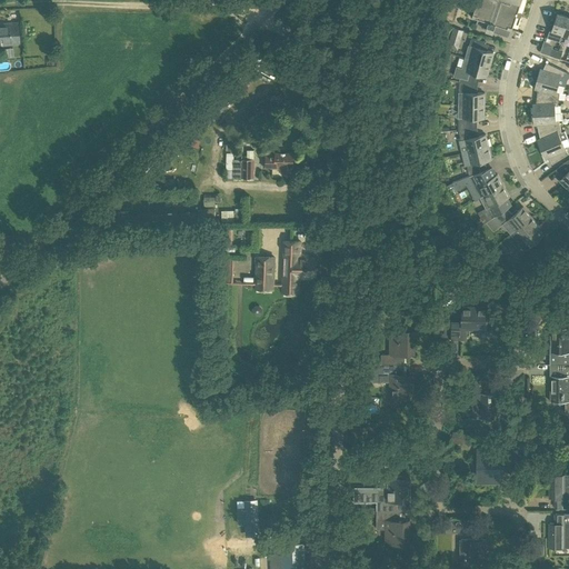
[(477,2),(472,16),(478,18),(476,25),(487,28),(486,30),(493,32),(493,31),(508,37),(510,29),(512,29),(517,16),(520,17),(522,11),(518,10),(521,0),(472,0),(473,1),(477,2)]
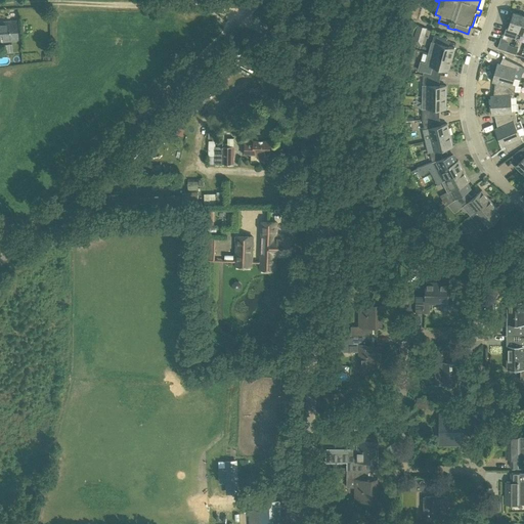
[(505,33),(505,34),(516,38),(518,33),(523,15),(513,12),(508,30),(506,29),(505,33)]
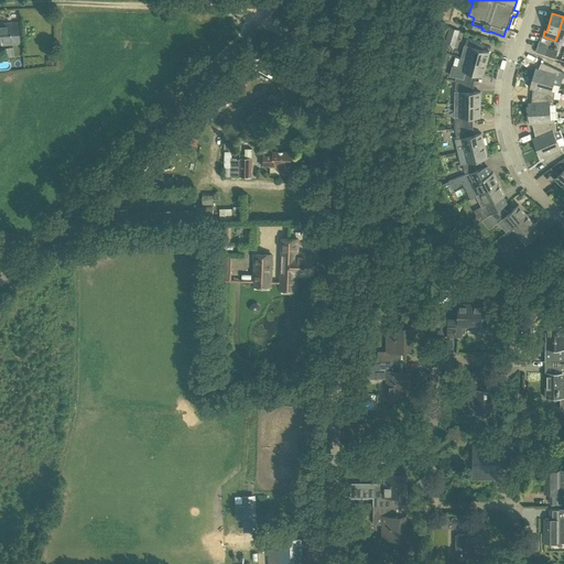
[(17,22),(0,23),(0,44),(19,43),(17,22)]
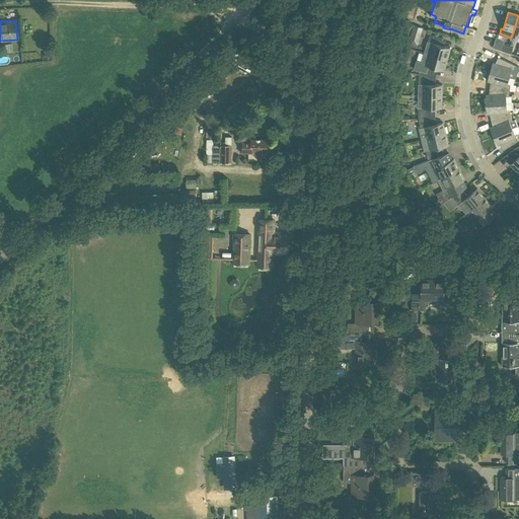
[(414,24),(411,33),(420,36),(422,27),(420,26),(415,25),(414,24)]
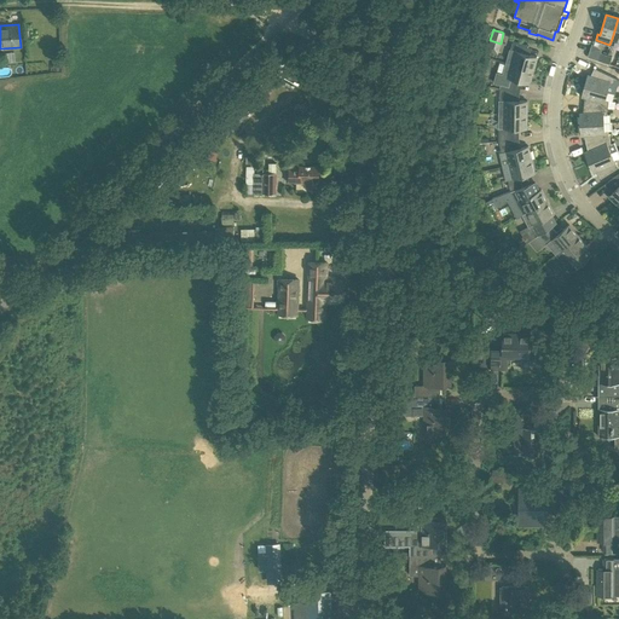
[(593,52),(594,44),(585,41),(584,50),(593,52)]
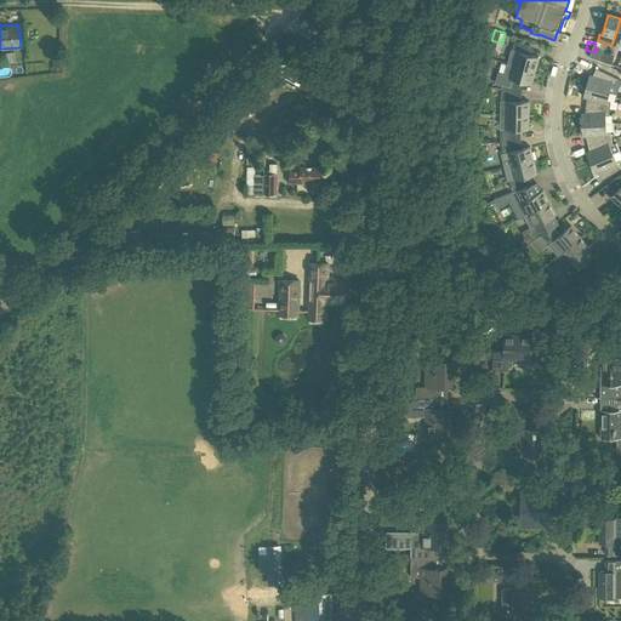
[(514,44),(512,50),(512,53),(513,56),(516,57),(513,64),(535,70),(539,57),(527,53),(529,47),(514,44)]
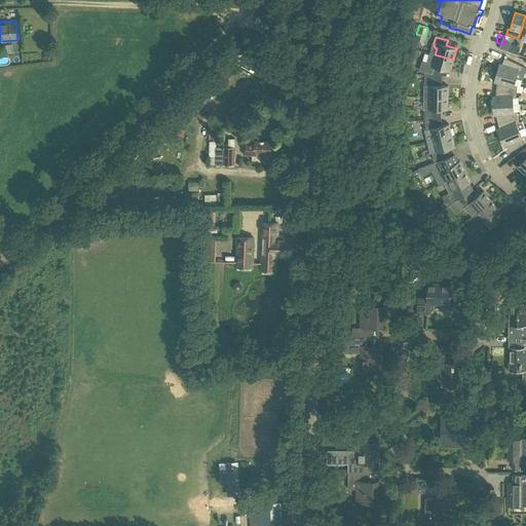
[(422,61),(419,71),(425,72),(424,75),(438,77),(439,73),(439,72),(440,69),(444,70),(450,71),(453,60),(435,54),(429,53),(427,63),(422,61)]
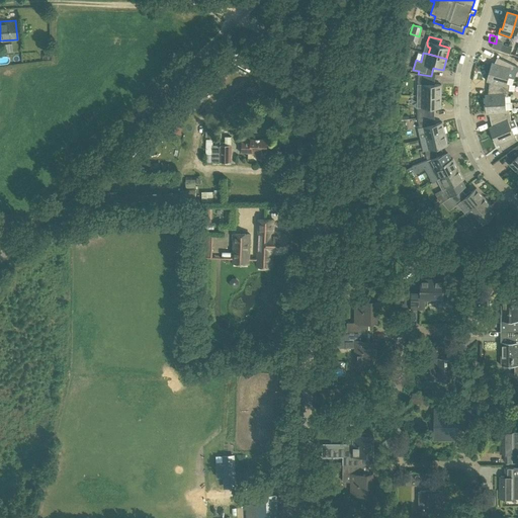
[(492,63),(489,72),(508,77),(510,71),(513,72),(515,66),(497,57),(494,64),(492,63)]
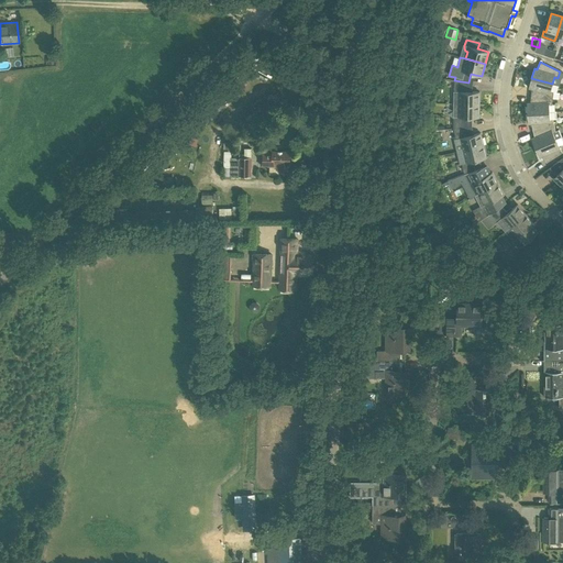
[(531,78),(529,88),(531,89),(531,96),(553,98),(553,91),(551,91),(552,84),(531,78)]
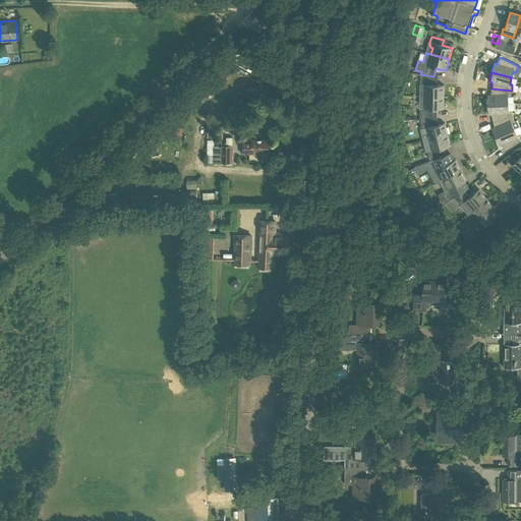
[(420,84),(420,97),(444,97),(444,84),(433,84),(433,76),(420,74),(420,84)]
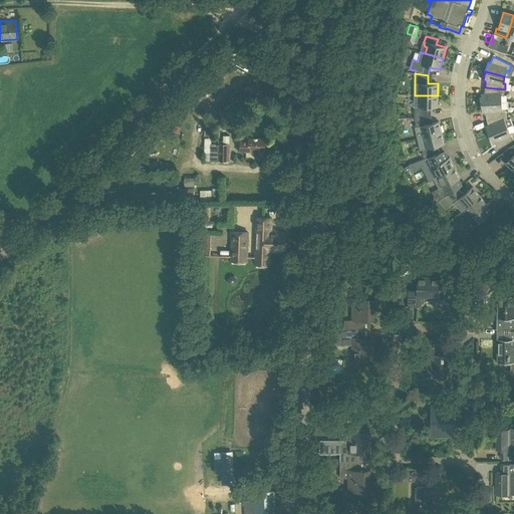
[(484,93),(481,94),(482,103),(502,102),(501,95),(504,95),(505,89),(485,87),(484,93)]
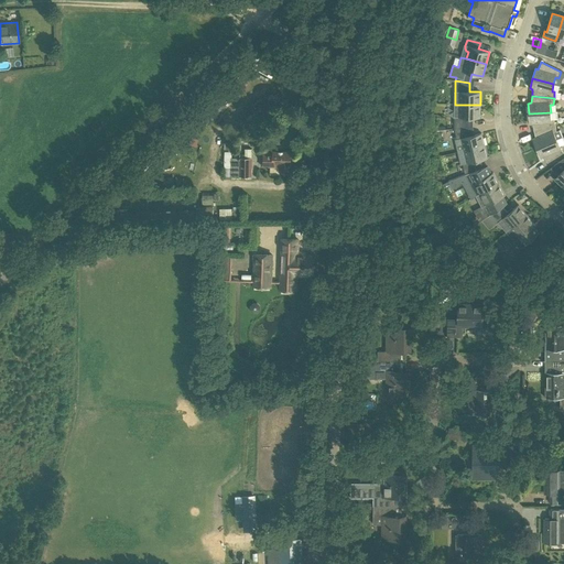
[(455,117),(454,128),(468,127),(468,118),(480,118),(480,105),(455,105),(454,117),(455,117)]
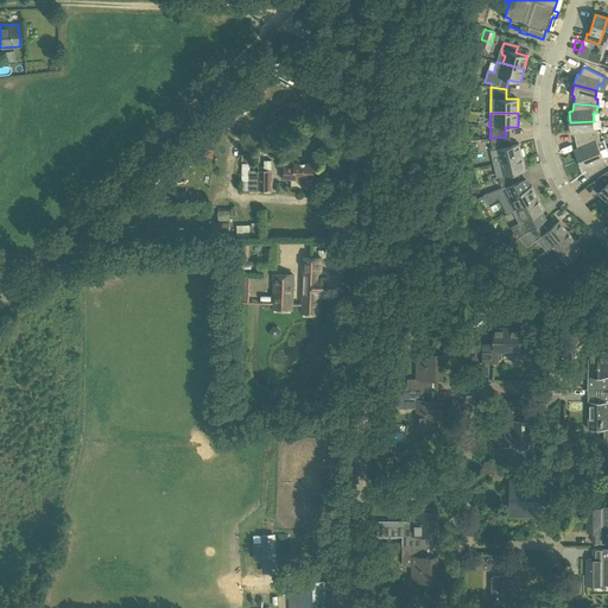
[(270,122),(264,127),(276,140),(292,126),(283,115),(271,125),(270,122)]
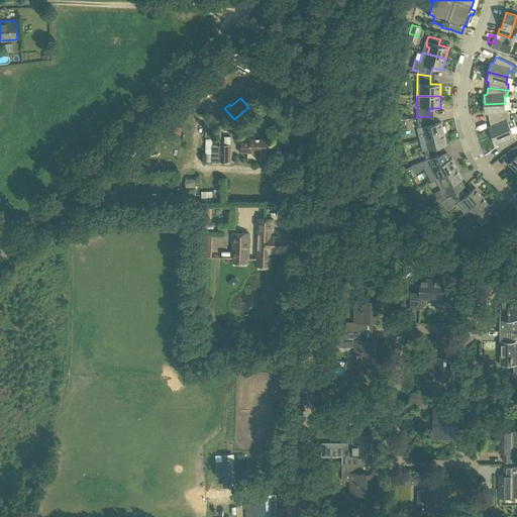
[(505,103),(485,104),(485,113),(488,113),(490,119),(509,115),(508,109),(505,109),(505,103)]
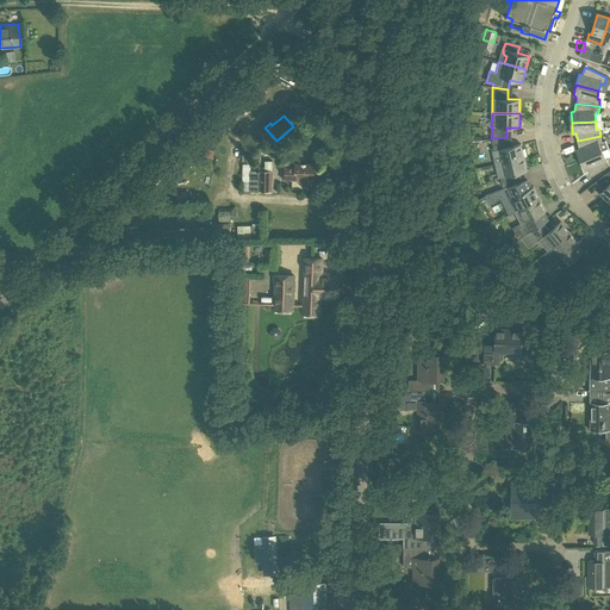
[(579,149),(576,150),(580,160),(608,149),(605,142),(602,142),(601,136),(578,141),(579,149)]
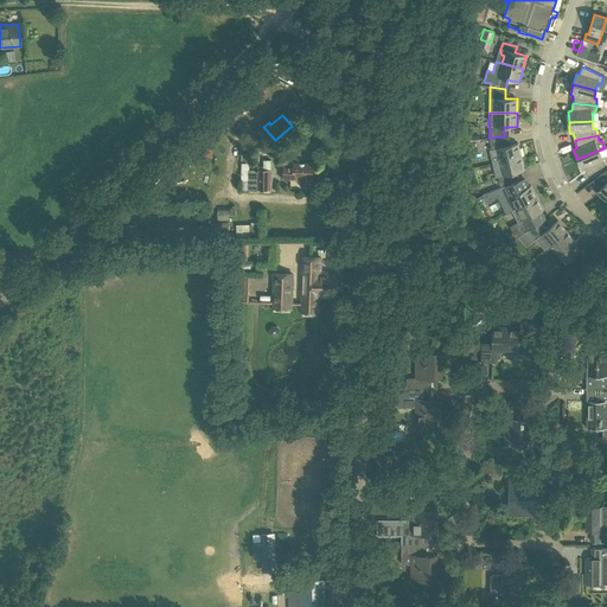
[(504,136),(489,138),(492,149),(497,148),(499,161),(522,157),(518,144),(506,146),(504,136)]
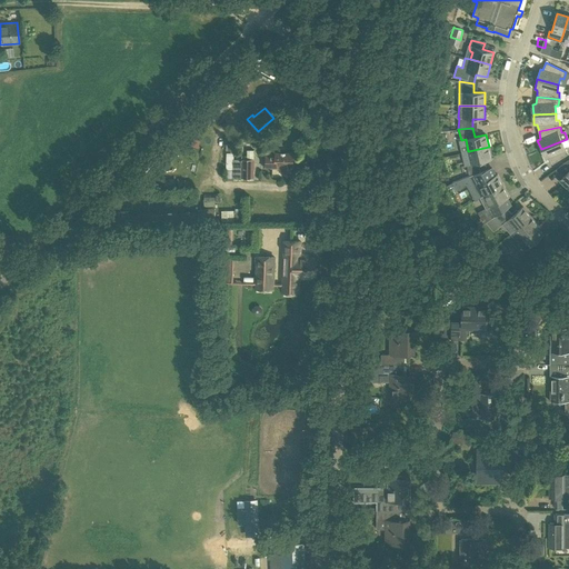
[(568,143),(567,139),(541,149),(546,159),(548,158),(552,165),(568,152),(568,149),(567,147),(568,145),(568,143)]
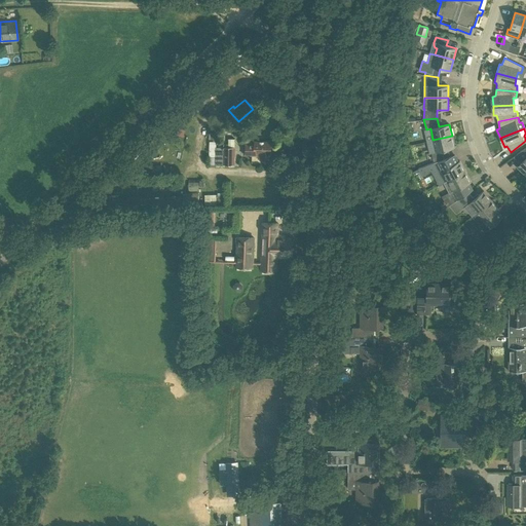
[(436,152),(431,153),(434,162),(446,158),(444,150),(454,147),(452,136),(433,140),(436,152)]
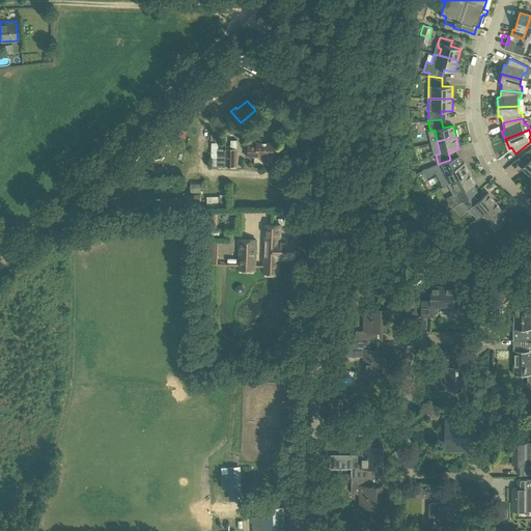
[(225,144),(225,148),(236,148),(236,140),(230,140),(230,144),(225,144)]
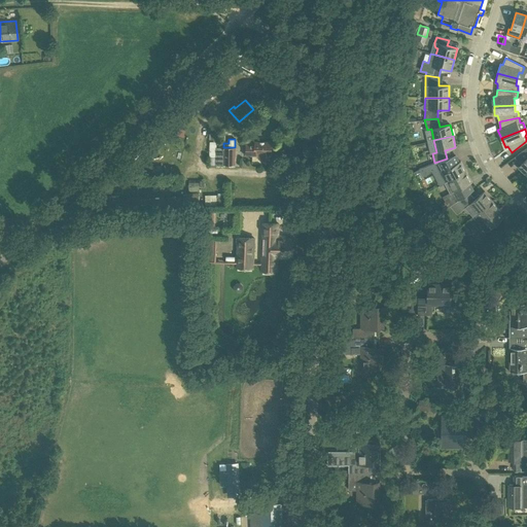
[(244,154),(244,155),(261,155),(260,162),(271,162),(272,153),(272,141),(255,141),(254,142),(244,142),(244,143),(245,143),(245,154),(244,154)]
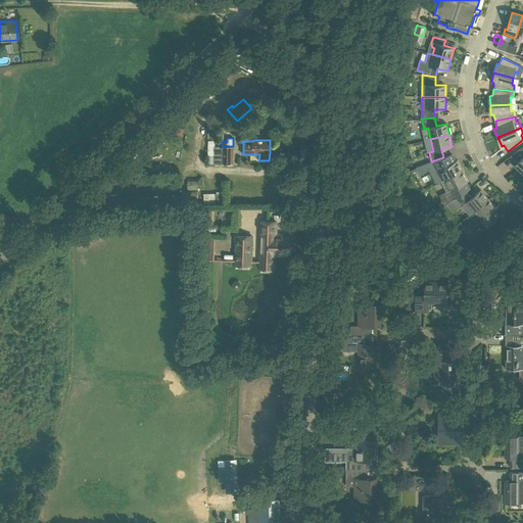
[(222,146),(222,162),(232,163),(233,146),(222,146)]
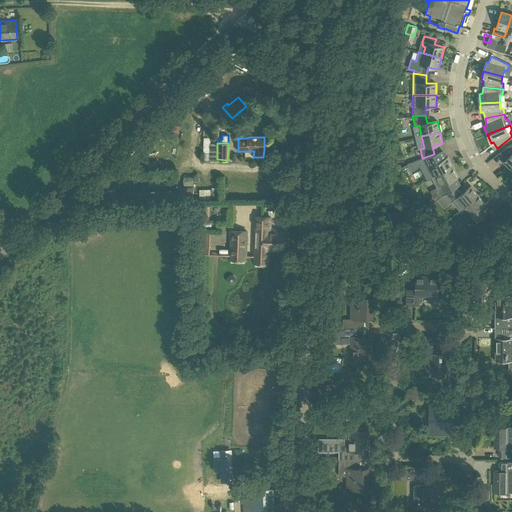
[(511,143),(500,152),(508,162),(506,165),(511,170),(511,143)]
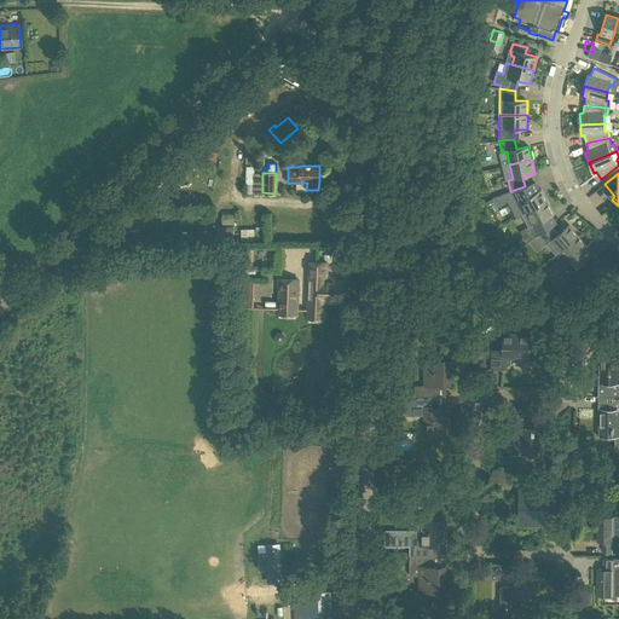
[(510,191),(493,201),(498,209),(504,206),(501,198),(512,192),(522,215),(548,202),(541,190),(530,195),(525,186),(510,191)]
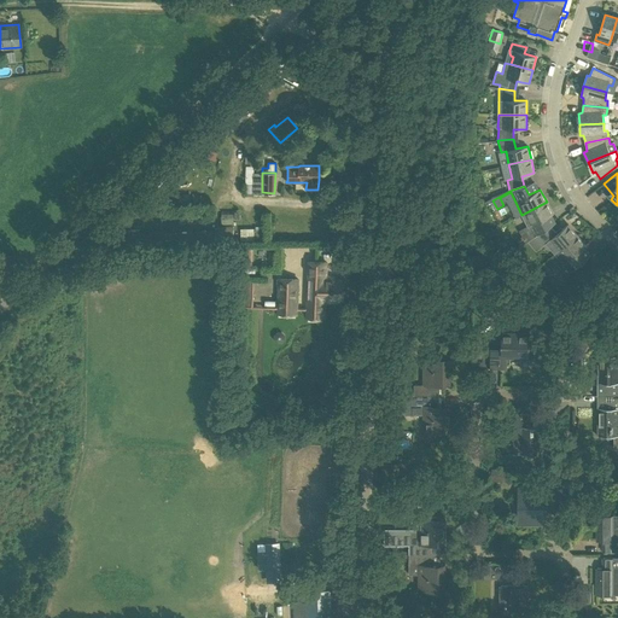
[(511,194),(505,198),(517,223),(524,220),(511,194)]
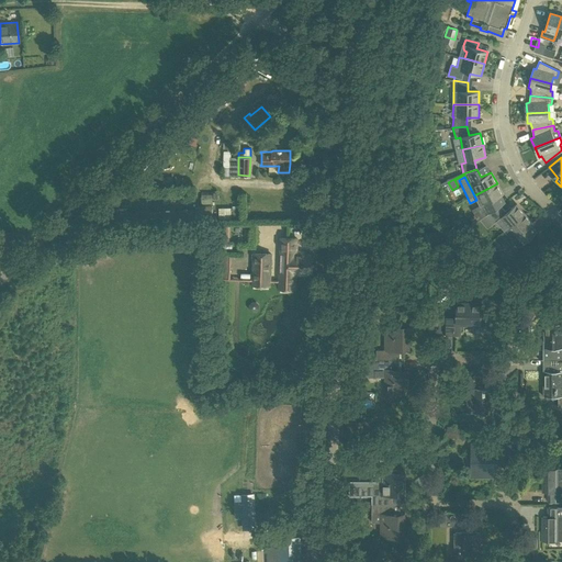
[(497,183),(474,195),(485,216),(502,205),(506,202),(503,195),(503,194),(497,183)]
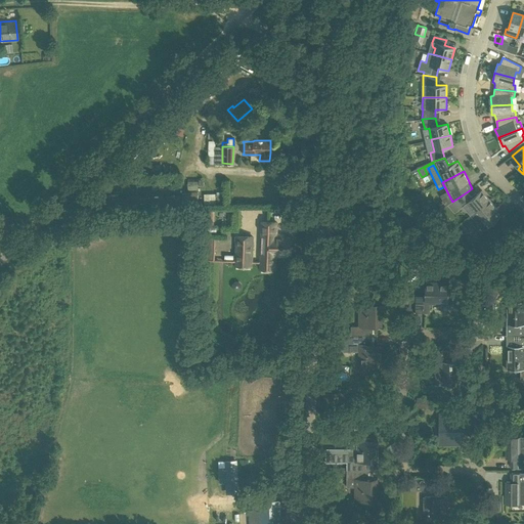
[(224,189),(232,190),(232,174),(224,174),(224,189)]
